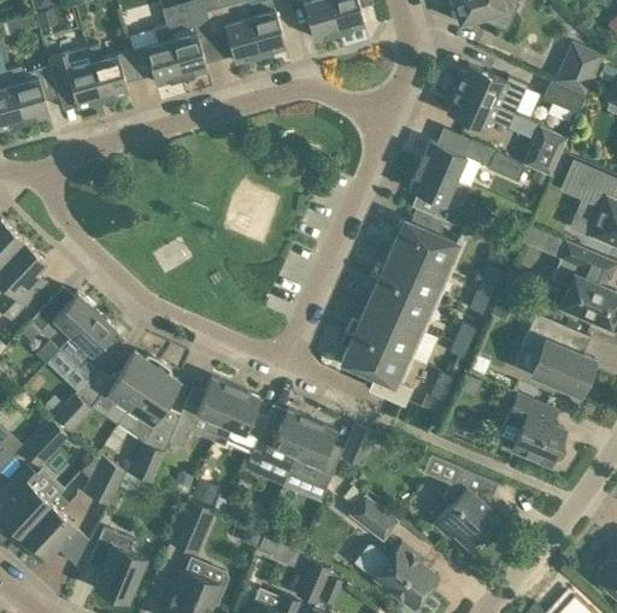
[(92,0),(76,5),(80,16),(95,11),(92,0)]
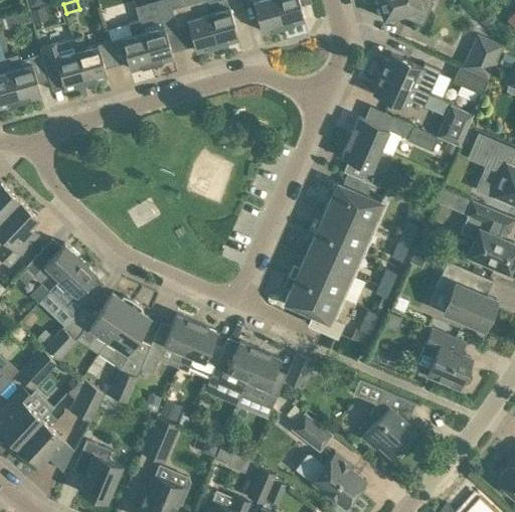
[(160,15),(139,21),(151,64),(172,58),(164,30),(176,27),(167,0),(161,0),(156,1),(160,15)]
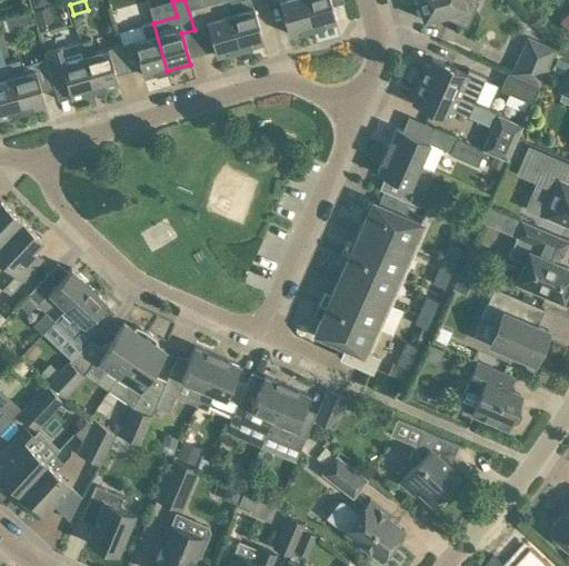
[(239,50),(226,3),(202,10),(199,0),(185,0),(195,30),(207,27),(216,58),(239,50)]
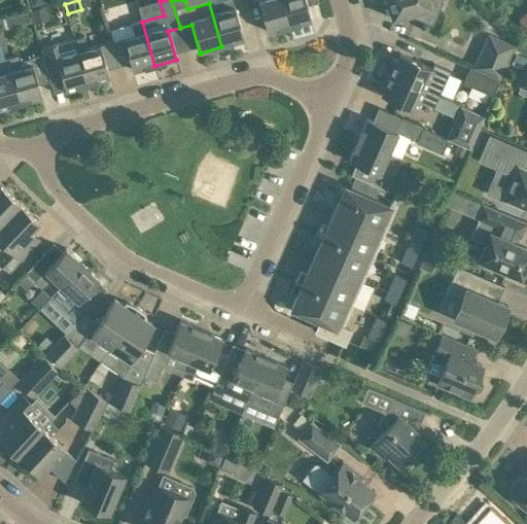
[(208,0),(209,3),(221,46),(244,40),(232,0),(208,0)]
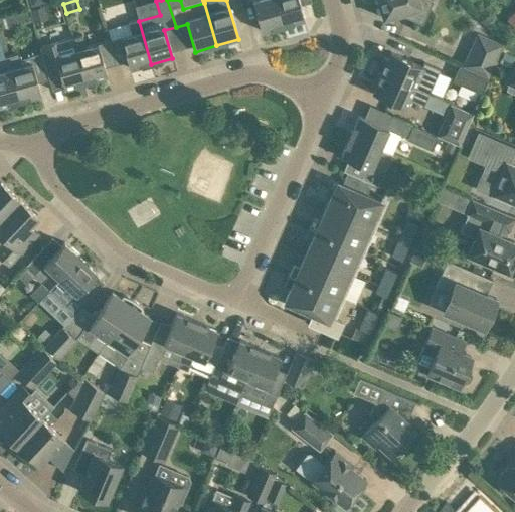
[(258,0),(251,2),(261,33),(283,27),(275,0),(258,0)]
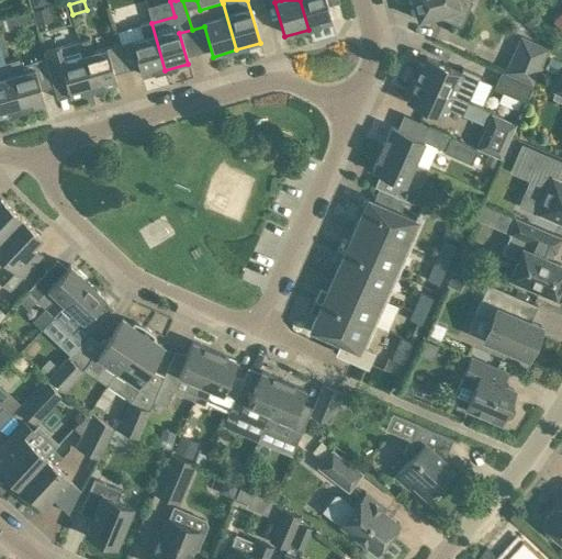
[(300,0),(308,30),(330,24),(326,7),(339,3),(337,0),(300,0)]
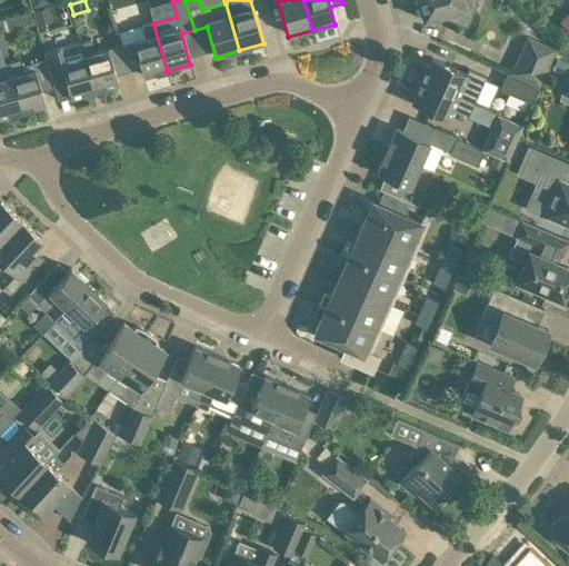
[(416,0),(422,22),(439,18),(467,29),(478,2),(470,0),(416,0)]
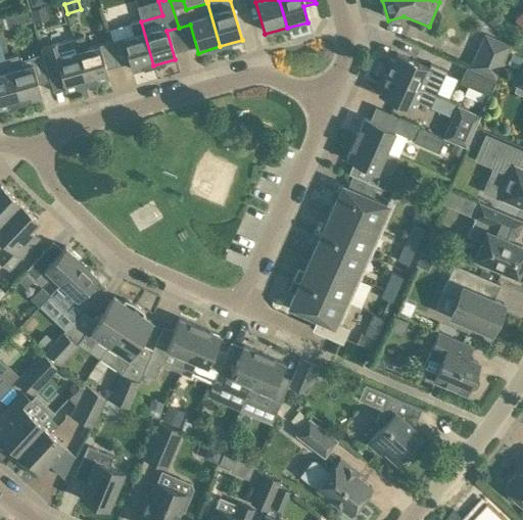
[(44,8),(30,12),(34,25),(47,21),(44,8)]
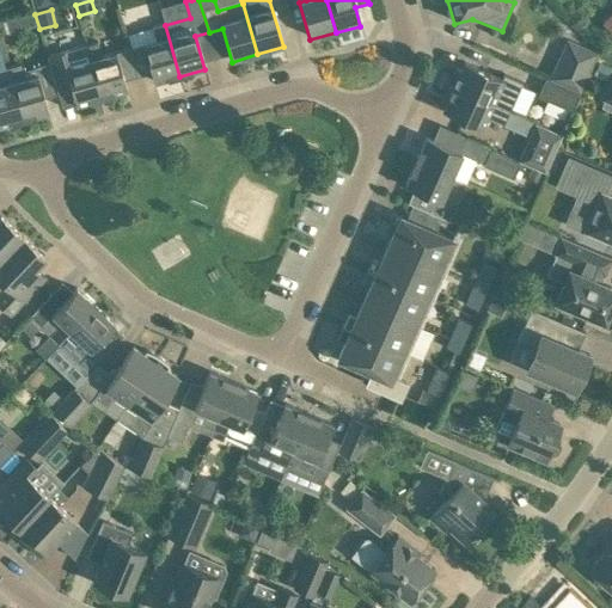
[(130,49),(129,49),(136,74),(150,71),(154,84),(179,77),(165,25),(127,36),(130,49)]
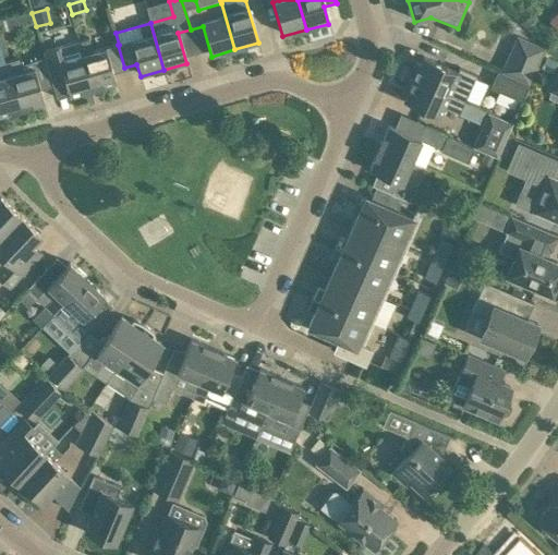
[(501,73),(529,85),(544,51),(517,39),(501,73)]
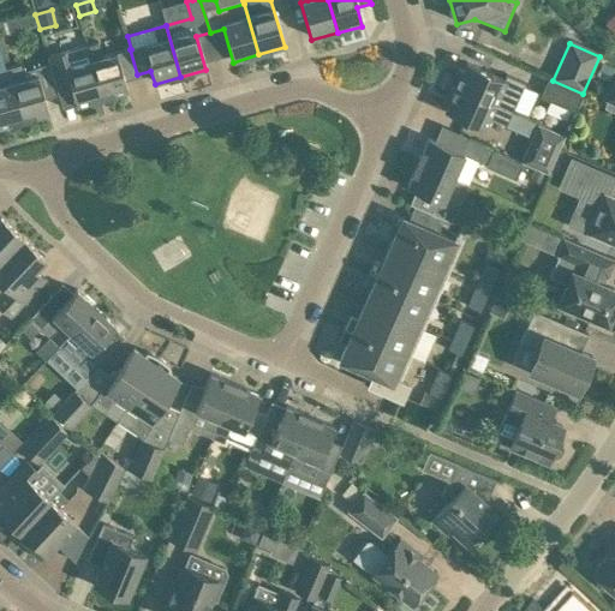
[(97,45),(87,47),(101,100),(127,93),(123,78),(137,75),(130,49),(117,54),(102,59),(97,45)]
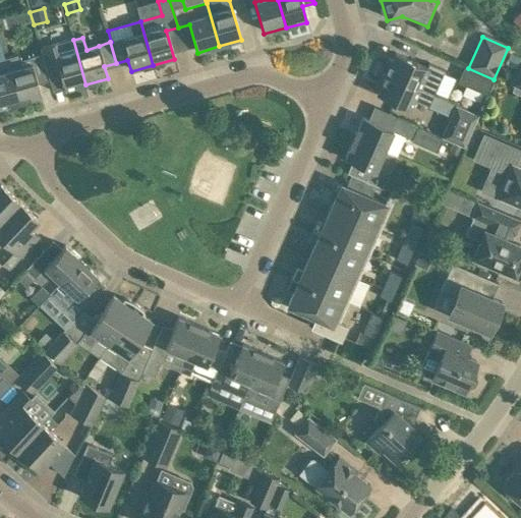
[(42,56),(49,81),(61,78),(64,91),(85,84),(73,40),(40,50),(42,56)]
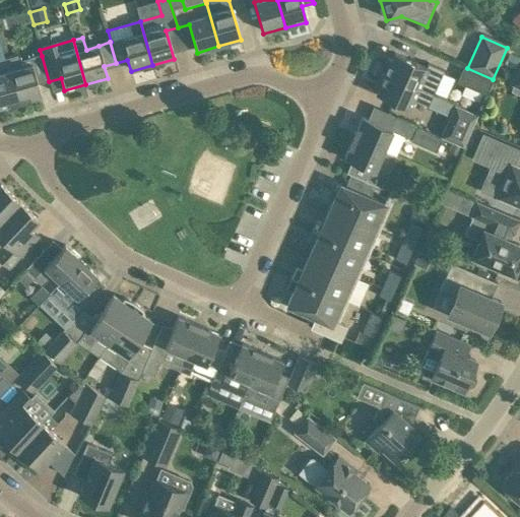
[(388,59),(382,73),(433,97),(444,72),(428,65),(427,69),(394,55),(391,61),(388,59)]
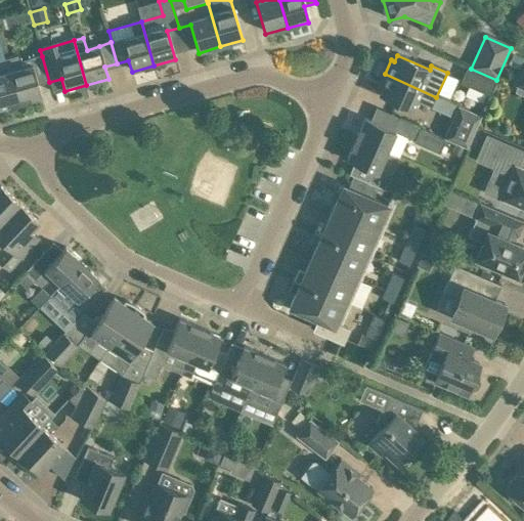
[(17,56),(7,59),(19,103),(41,97),(38,86),(49,82),(42,56),(30,59),(32,66),(22,69),(17,56)]
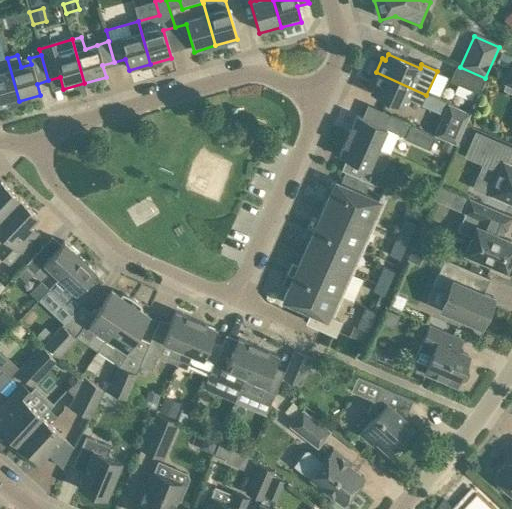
[(0,106),(19,101),(7,58),(0,59),(0,106)]
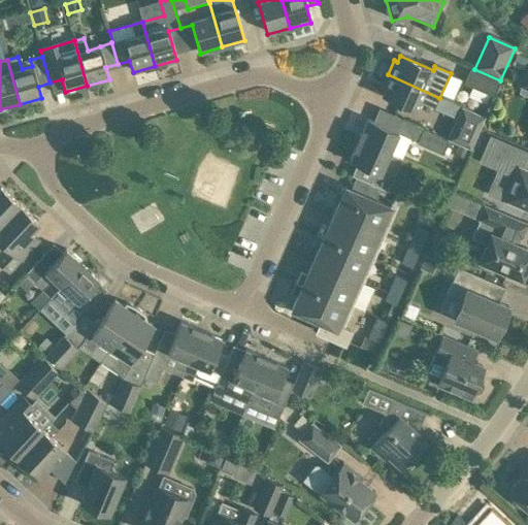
[(463,85),(494,99),(500,84),(470,70),(463,85)]
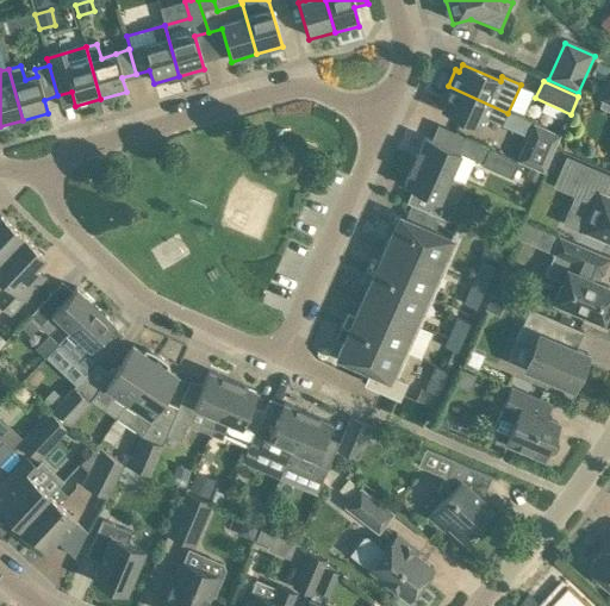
[(508,113),(448,86),(440,104),(444,105),(441,112),(480,130),(485,119),(502,127),(508,113)]
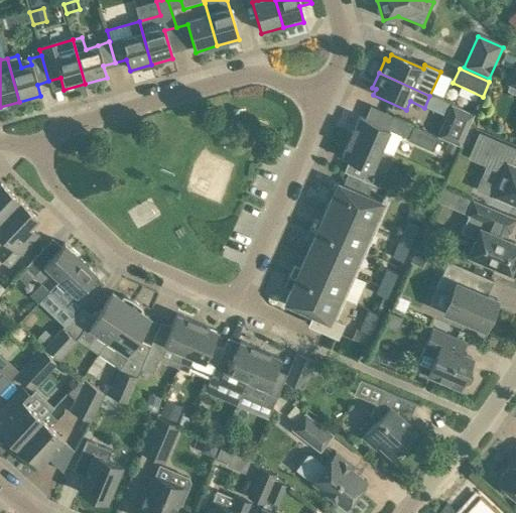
[(468,101),(466,106),(469,111),(475,111),(477,106),(474,101),(468,101)]
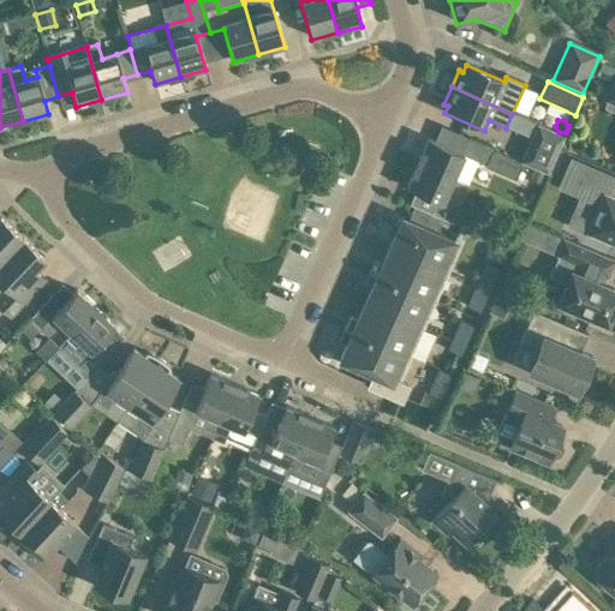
[(520,163),(548,177),(565,138),(537,125),(520,163)]
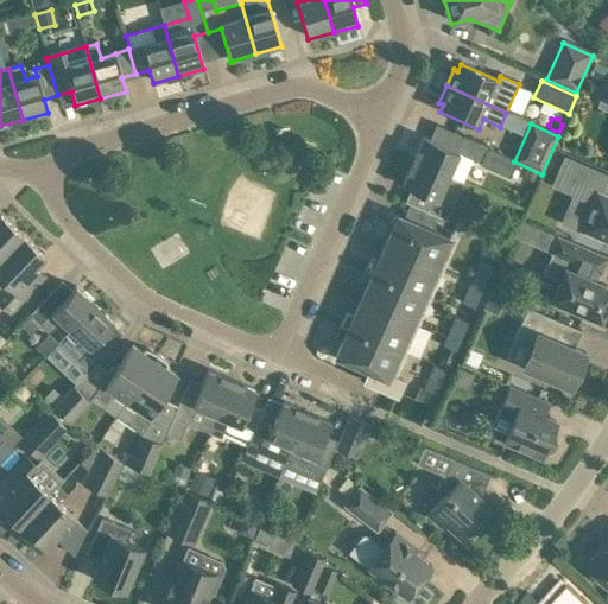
[(422,139),(412,163),(462,183),(473,163),(480,165),(480,166),(510,179),(517,165),(487,152),(487,150),(436,127),(430,141),(422,139)]
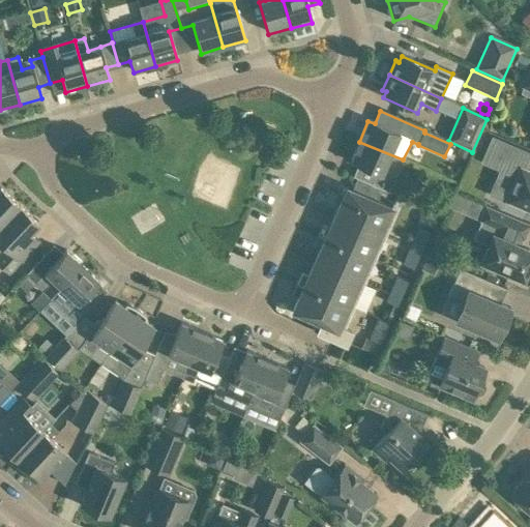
[(506,202),(529,211),(529,172),(527,172),(529,165),(529,155),(493,140),(487,152),(492,154),(487,165),(501,171),(497,180),(513,186),(506,202)]
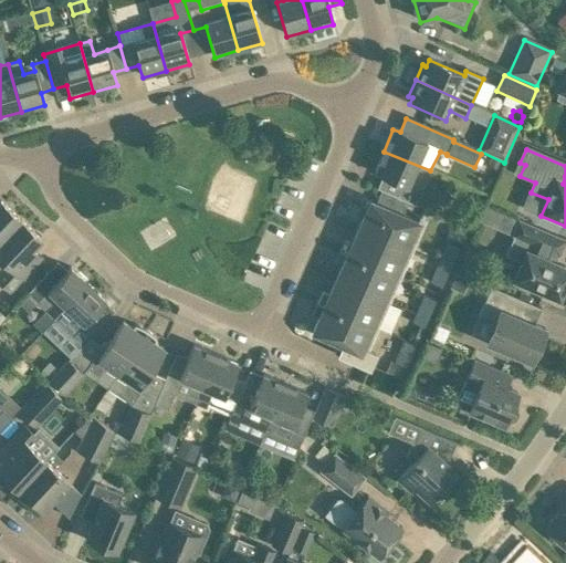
[(430,170),(384,152),(375,174),(387,179),(381,191),(415,206),(430,170)]
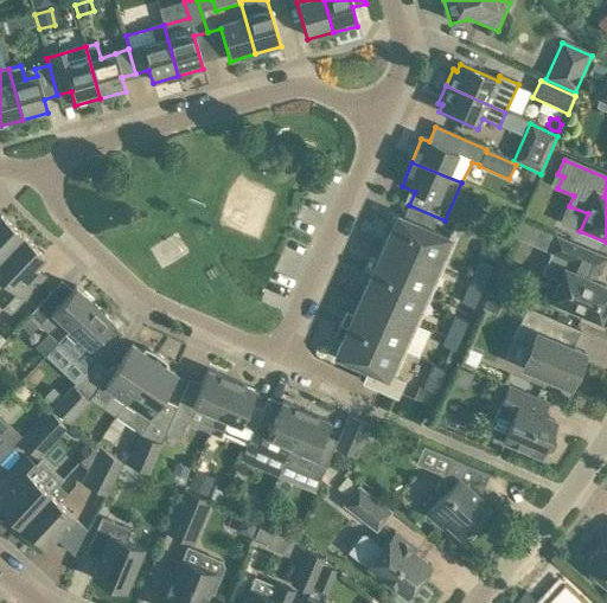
[(526,168),(522,179),(534,184),(537,173),(526,168)]
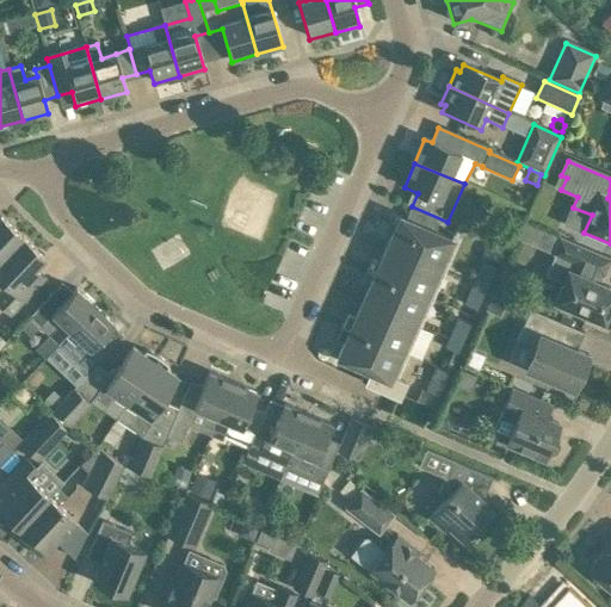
[(0,261),(22,239),(0,218),(0,261)]
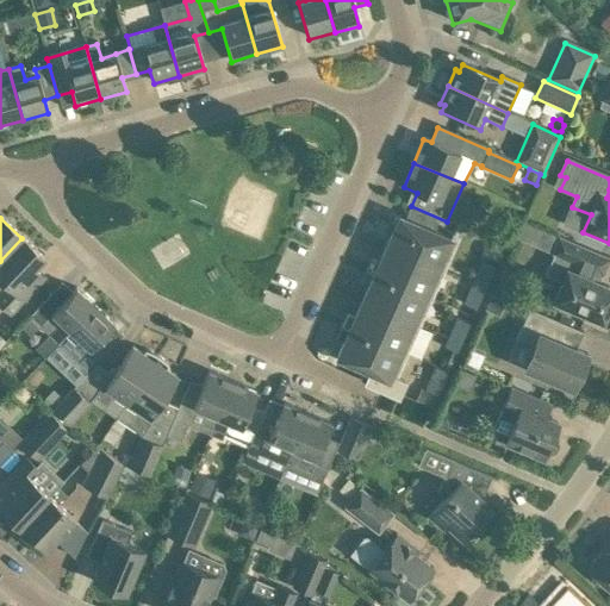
[(399,218),(386,245),(444,272),(458,243),(399,218)]
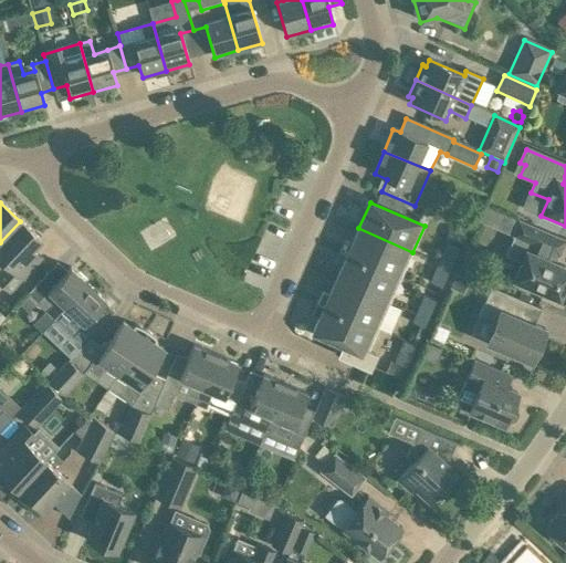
[(465,207),(458,223),(471,229),(479,212),(465,207)]
